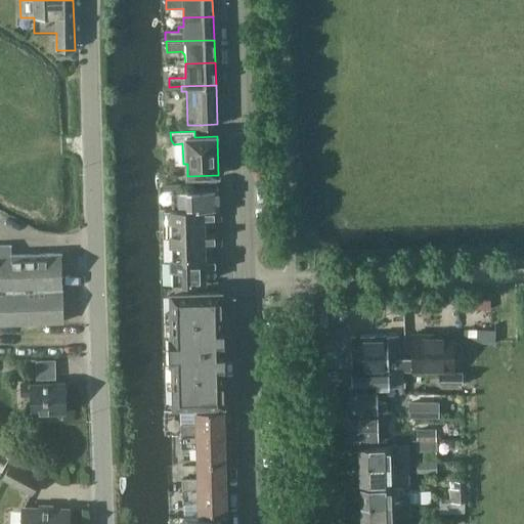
[(173,209),(220,207),(219,187),(180,190),(172,190),(173,209)]
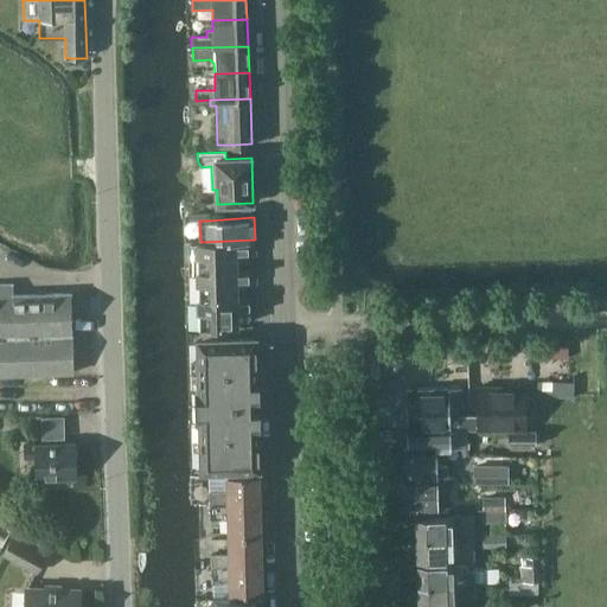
[(255,240),(200,242),(190,242),(190,244),(193,244),(193,270),(236,269),(236,255),(255,255),(255,240)]
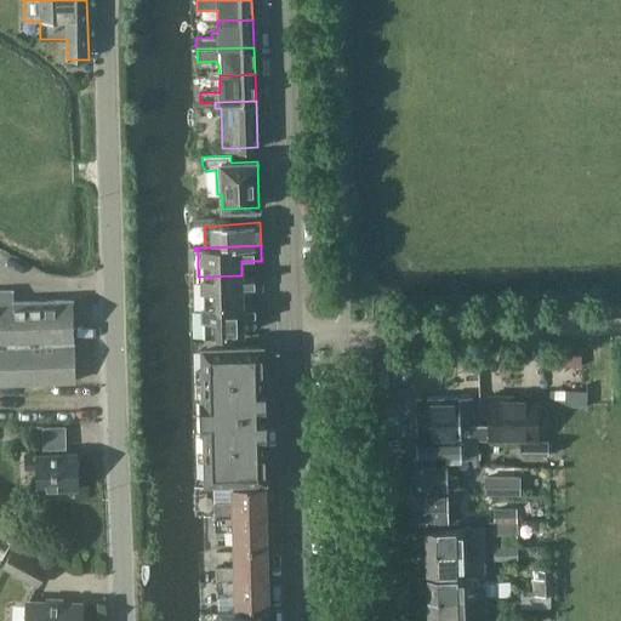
[(261,290),(261,275),(241,275),(198,277),(195,277),(195,278),(198,278),(199,305),(243,303),(243,290),(261,290)]
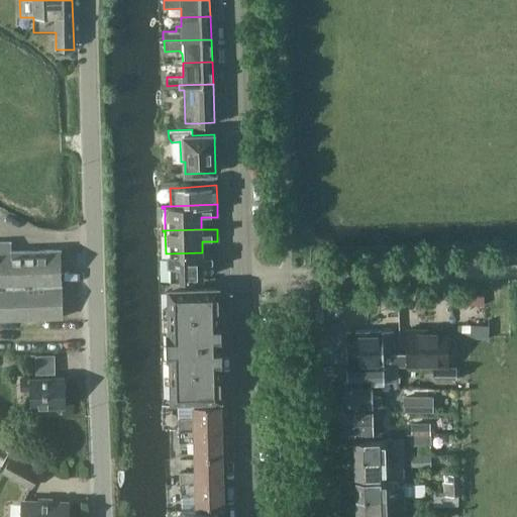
[(0,251),(0,318),(62,316),(61,285),(62,285),(61,250),(0,251)]
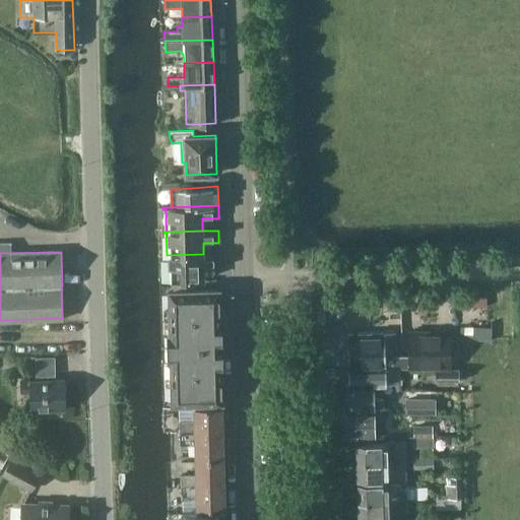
[(219,267),(219,254),(203,254),(167,255),(165,255),(165,257),(167,257),(168,279),(165,279),(165,280),(184,280),(204,280),(203,267),(219,267)]
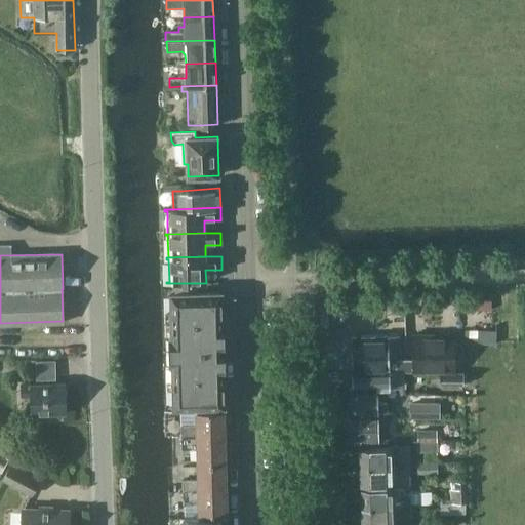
[(223,326),(221,292),(201,293),(171,294),(172,338),(170,338),(170,364),(173,364),(174,407),(226,406),(225,373),(226,373),(224,326),(223,326)]
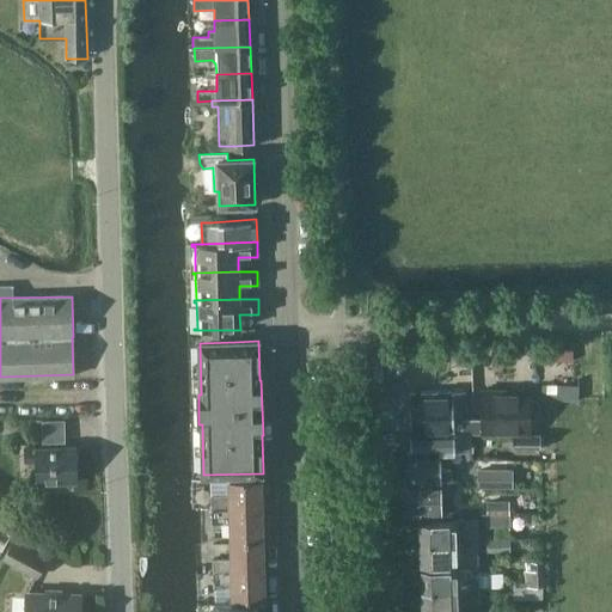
[(580,386),(542,385),(542,399),(579,401),(580,386)]
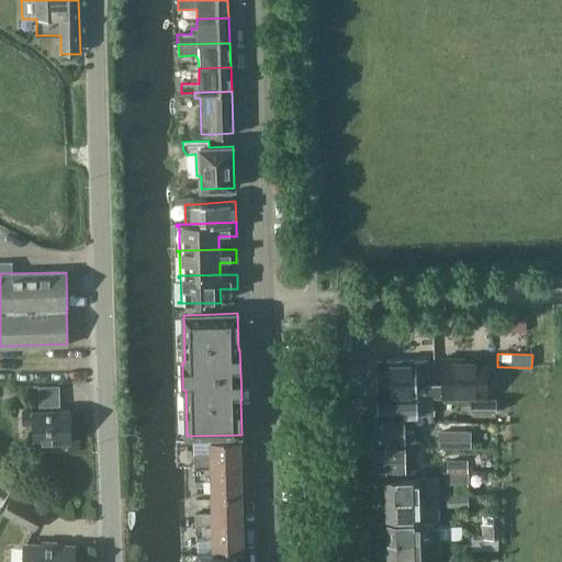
[(487,398),(486,358),(442,358),(442,384),(428,385),(428,397),(431,397),(444,397),(444,398),(487,398)]
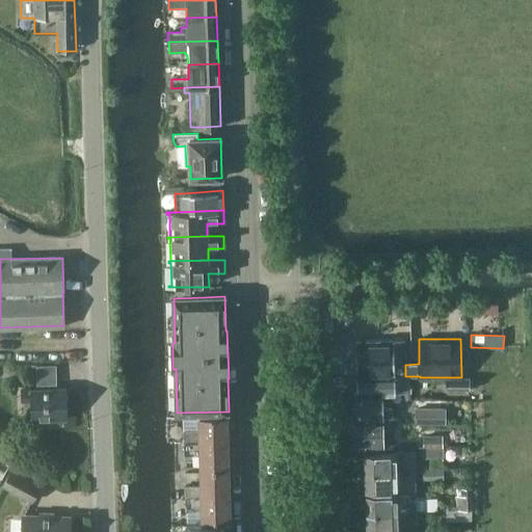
[(382,377),(405,376),(405,365),(404,341),(380,342),(382,377)]
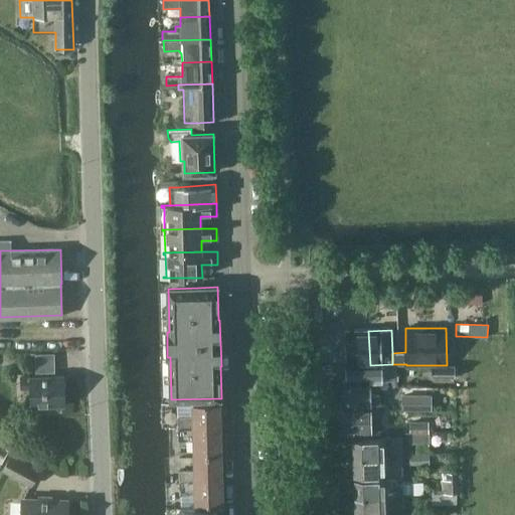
[(347,366),(370,365),(368,331),(345,332),(347,366)]
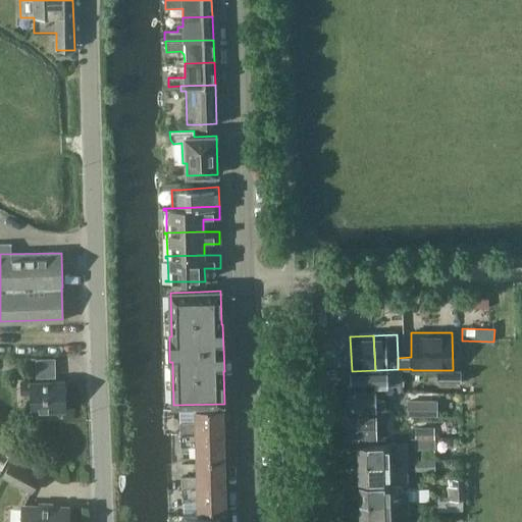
[(36,378),(55,377),(54,359),(36,359),(36,378)]
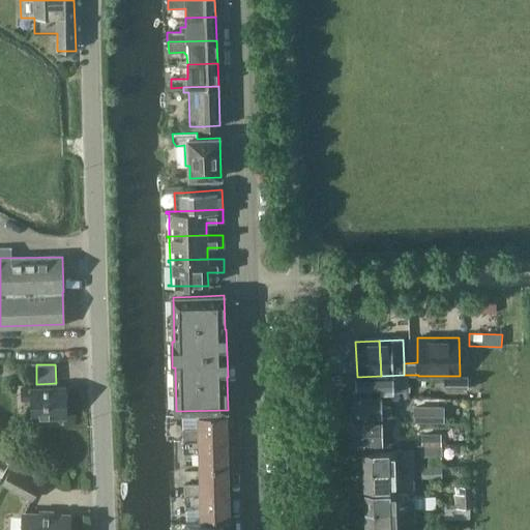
[(408,385),(407,375),(404,375),(381,376),(357,377),(357,393),(382,392),(410,391),(410,385),(408,385)]
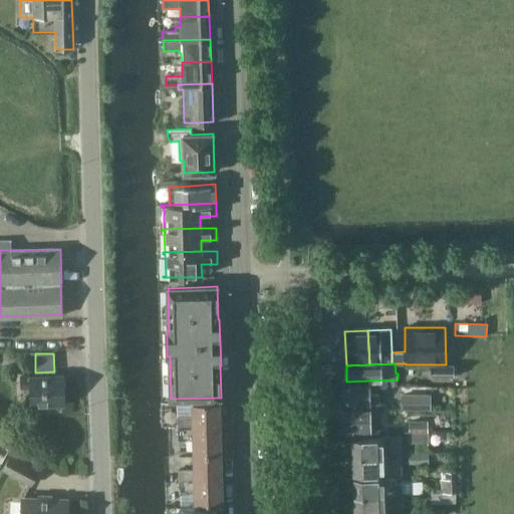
[(431,377),(453,377),(453,365),(431,365),(431,377)]
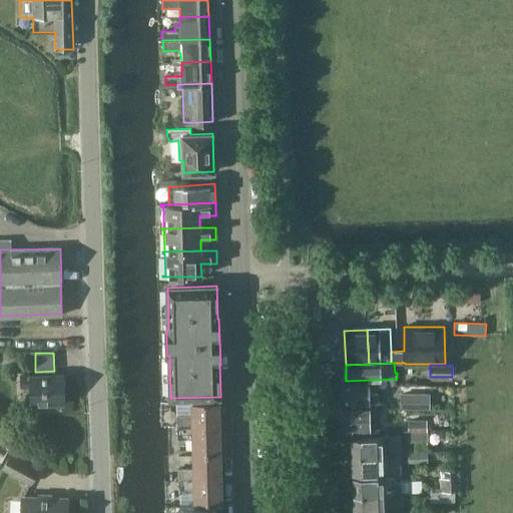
[(65,402),(64,376),(20,377),(21,387),(30,386),(31,409),(50,408),(50,402),(65,402)]
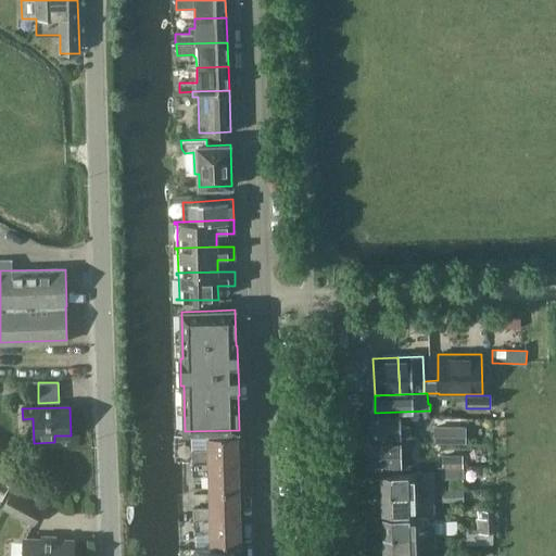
[(401,412),(375,413),(370,413),(371,440),(411,438),(409,427),(401,427),(401,412)]
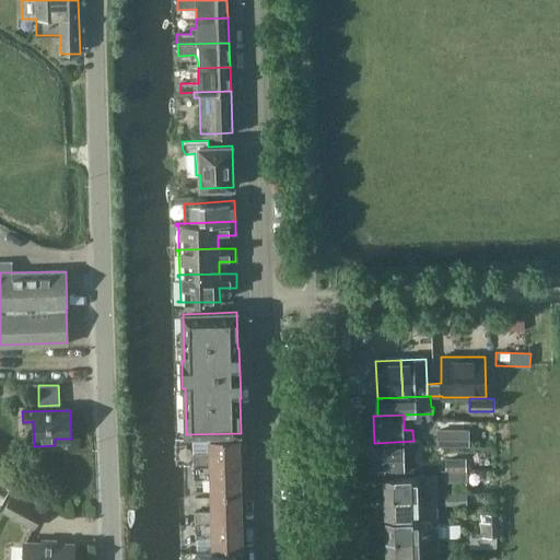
[(438,444),(470,444),(470,428),(438,428),(438,444)]
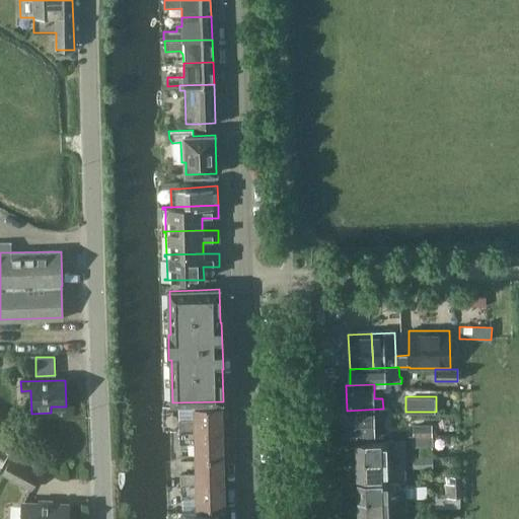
[(196,419),(180,420),(180,432),(223,431),(223,405),(196,406),(196,419)]
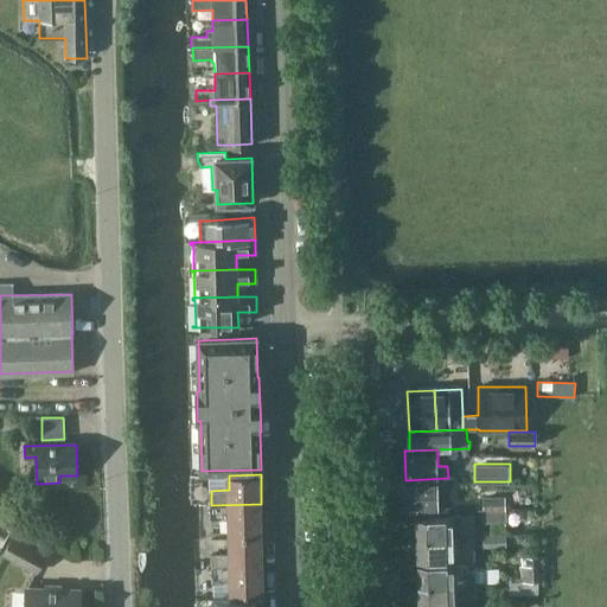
[(407,511),(448,510),(448,478),(406,480),(407,511)]
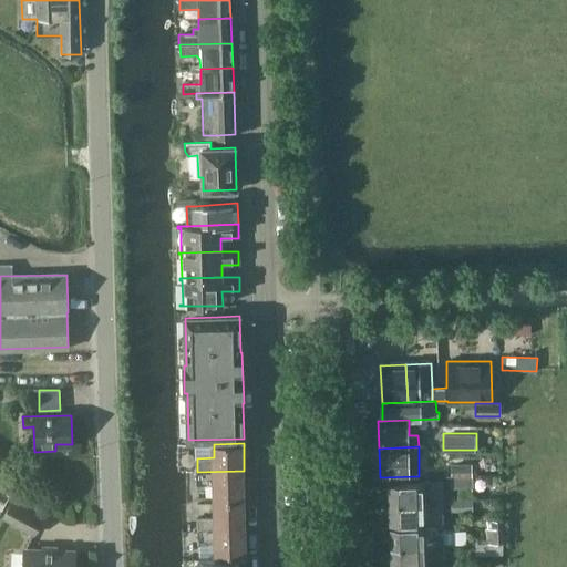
[(453,486),(473,486),(473,463),(452,463),(453,486)]
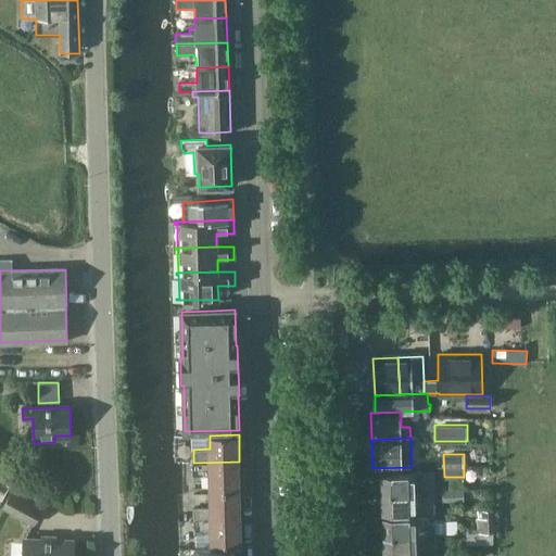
[(239,462),(193,463),(193,475),(211,475),(211,491),(240,490),(240,488),(239,462)]
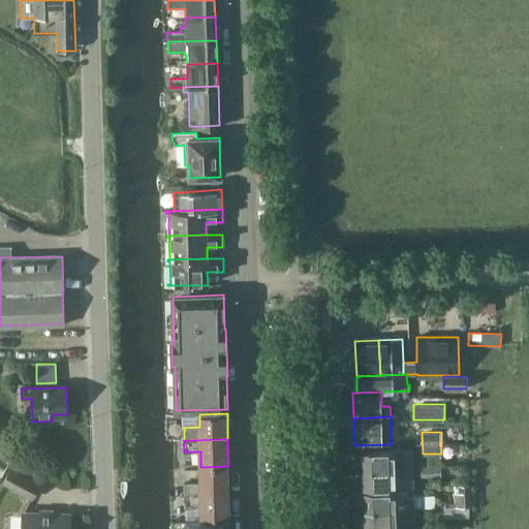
[(364,469),(413,467),(412,449),(364,450),(364,469)]
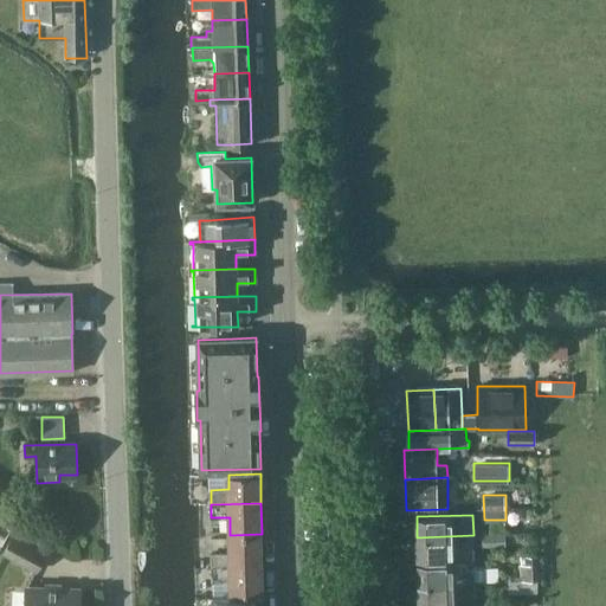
[(483,546),(505,545),(504,532),(483,533),(483,546)]
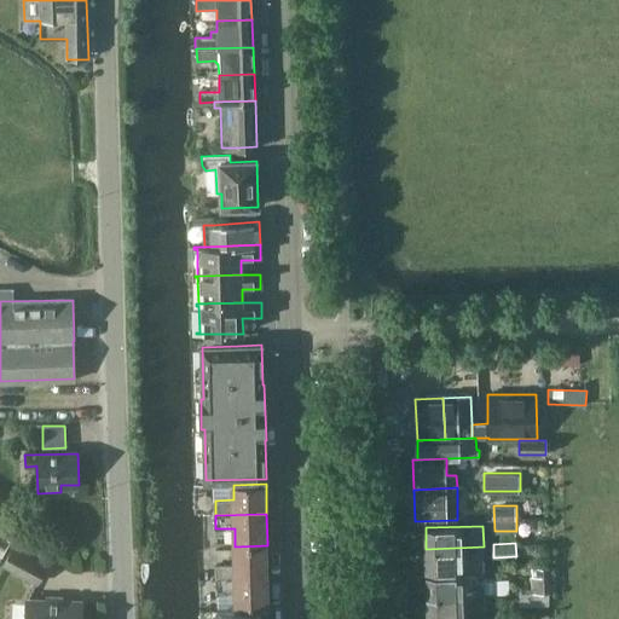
[(235,550),(217,550),(217,580),(267,579),(267,549),(267,545),(235,547),(235,550)]
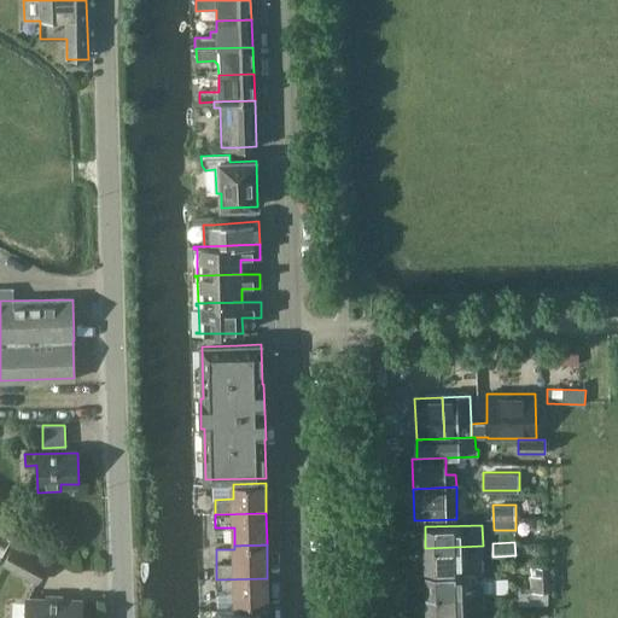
[(426,569),(484,566),(483,546),(425,548),(426,569)]
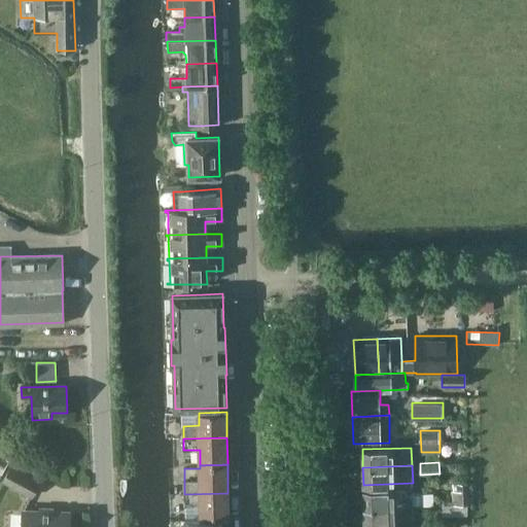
[(32,497),(40,483),(11,467),(3,482),(32,497)]
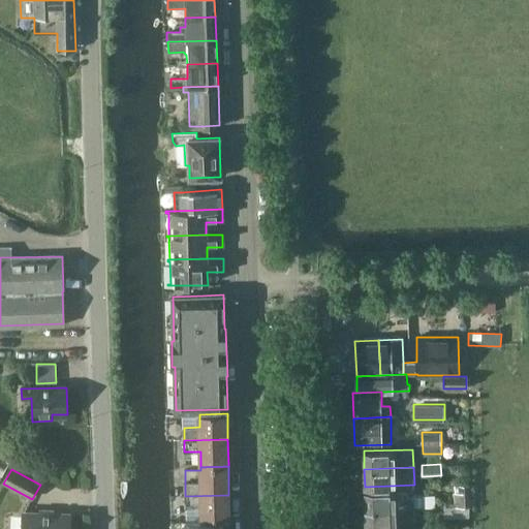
[(455,505),(469,505),(470,505),(469,487),(460,487),(460,491),(454,491),(455,505)]
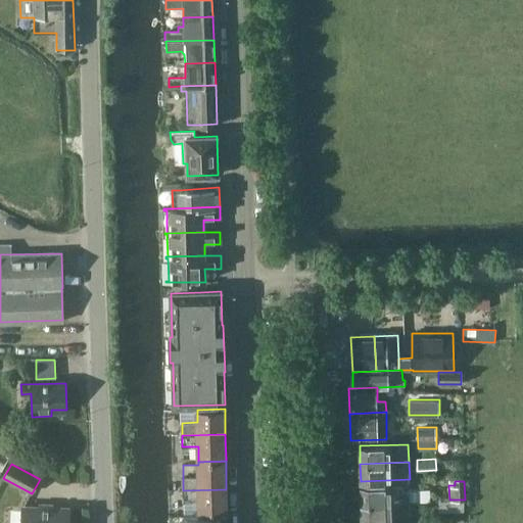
[(410,486),(410,483),(361,485),(362,503),(411,502),(419,501),(419,486),(410,486)]
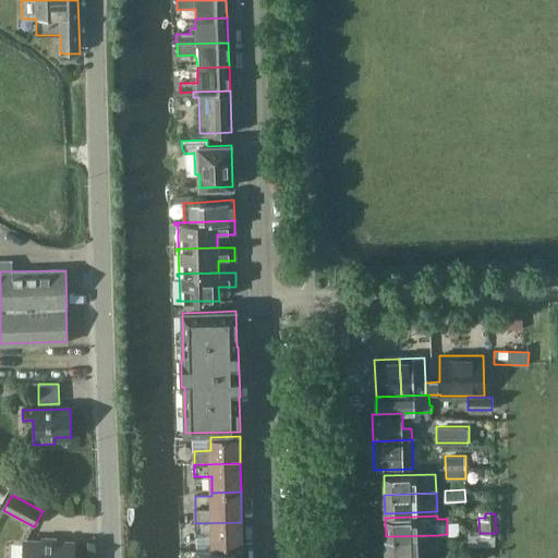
[(241,522),(195,523),(196,547),(210,547),(242,546),(241,522)]
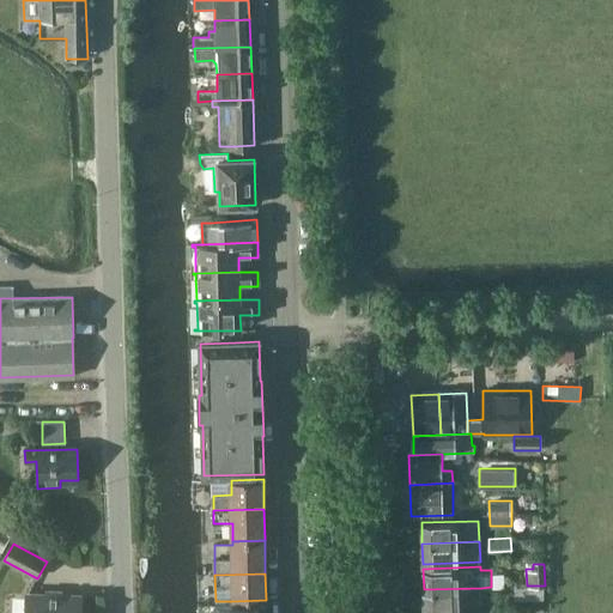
[(515,600),(544,599),(544,586),(527,586),(514,586),(515,600)]
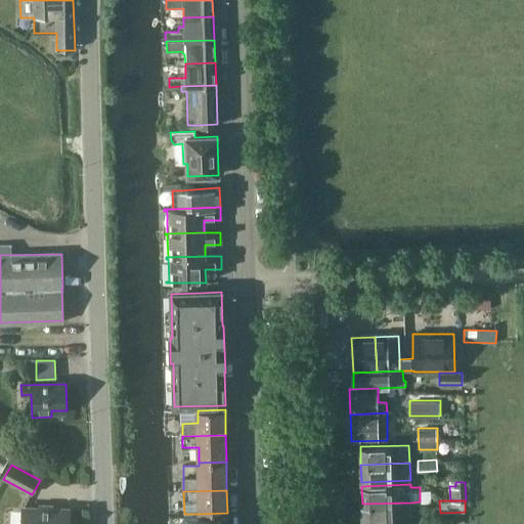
[(362,522),(411,520),(411,503),(362,504),(362,522)]
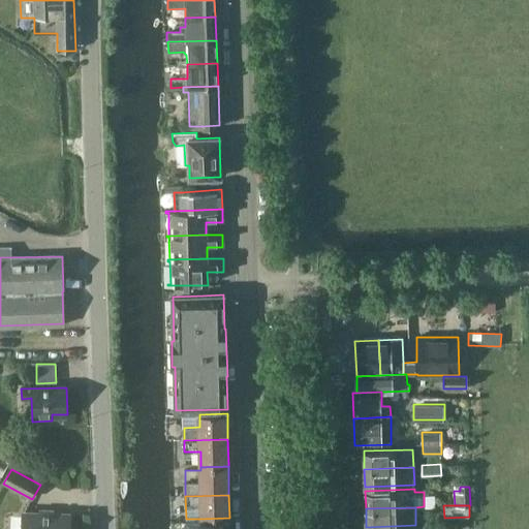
[(69,528),(70,515),(23,514),(22,528),(69,528)]
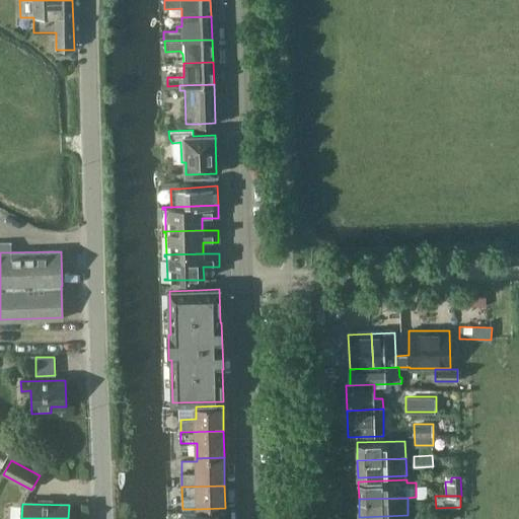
[(181,518),(221,518),(221,510),(225,510),(225,508),(196,509),(196,511),(182,511),(181,518)]
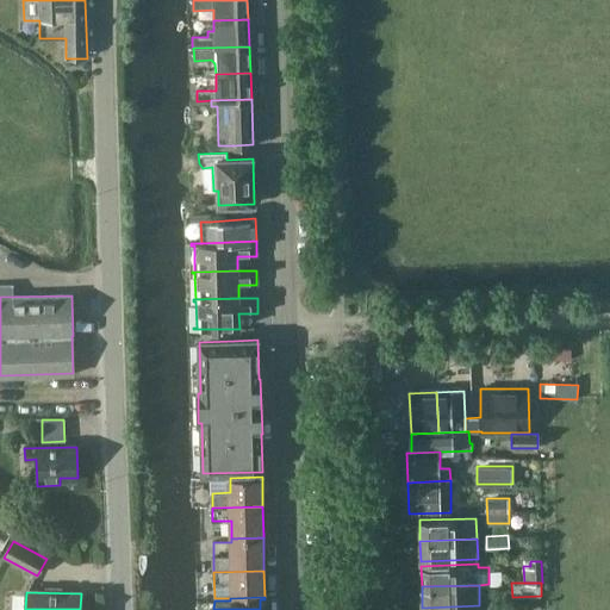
All buildings are outlined.
